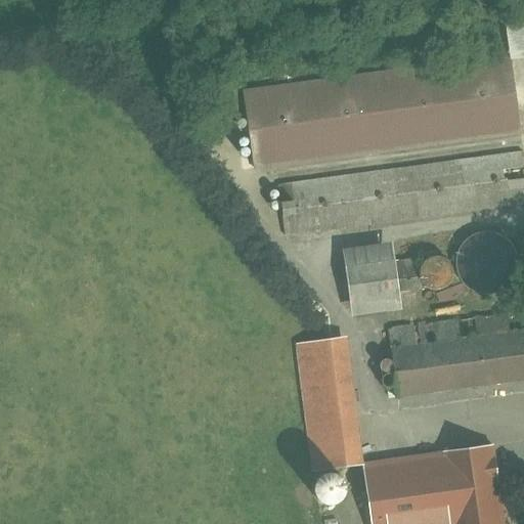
[(511,55),(245,91),(256,169),(522,133),(511,55)]
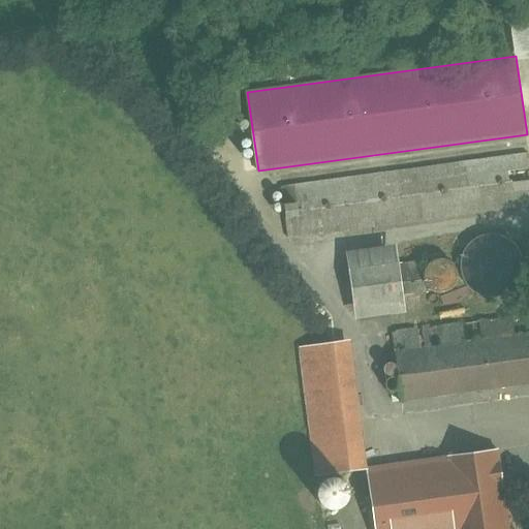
[(528,153),(528,154),(282,187),(289,238),(528,205),(528,153)]
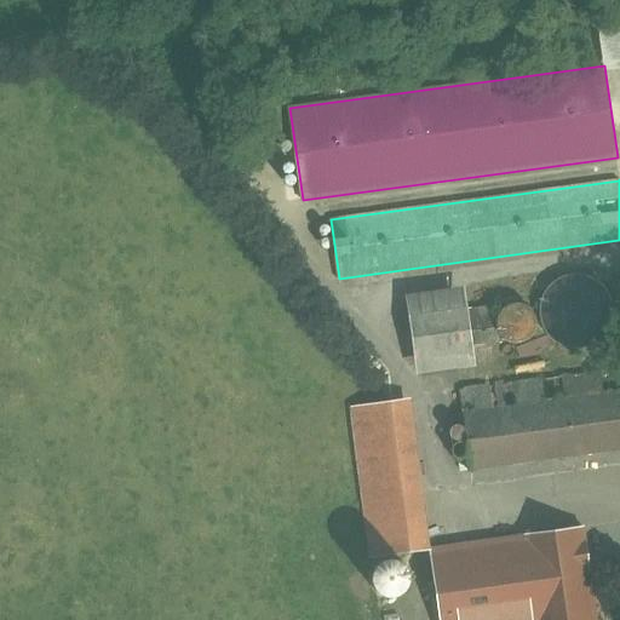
[(583,275),(575,274),(568,275),(563,277),(558,280),(552,283),(547,288),(545,292),(543,297),(541,302),(540,306),(540,313),(540,319),(541,323),(544,327),(546,332),(549,336),(552,339),(555,342),(560,344),(564,346),(569,348),(578,349),(586,348),(591,346),(596,344),(600,342),(603,338),(607,334),(609,329),(612,323),(613,321),(614,317),(614,315),(614,310),(614,305),(613,302),(612,298),(610,296),(608,291),(604,286),(601,282),(598,281),(595,279),(589,276),(583,275)]
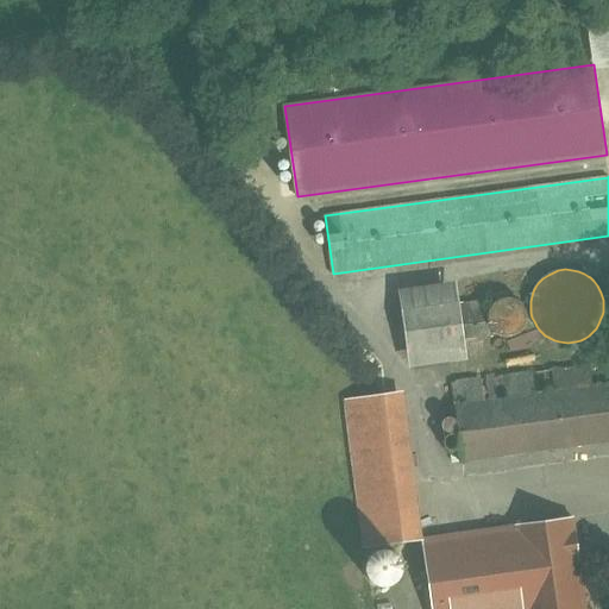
[(509,300),(506,299),(503,300),(500,300),(496,302),(494,305),(491,306),(490,308),(489,309),(488,313),(488,315),(488,318),(488,320),(488,321),(488,322),(489,324),(489,326),(490,327),(491,328),(493,330),(495,332),(497,333),(501,334),(506,336),(510,336),(513,334),(516,333),(519,332),(521,330),(525,326),(526,321),(527,319),(527,316),(526,314),(526,312),(523,308),(521,305),(519,303),(516,301),(514,300),(509,300)]
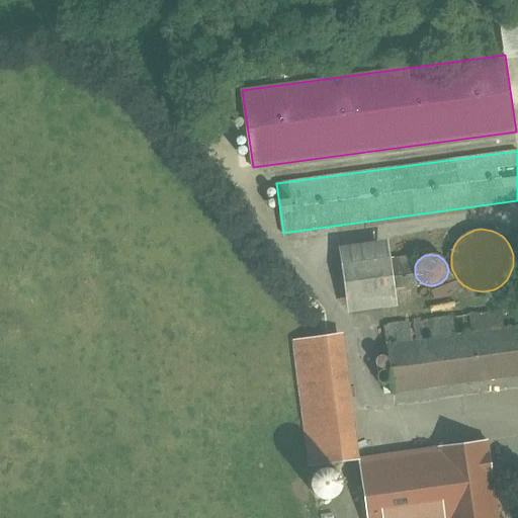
[(391,259),(344,265),(349,299),(356,299),(358,298),(379,295),(381,295),(395,293),(395,288),(417,284),(416,280),(418,279),(417,278),(416,277),(416,275),(415,274),(415,273),(415,272),(415,270),(415,268),(415,266),(416,263),(417,262),(391,265),(391,259)]
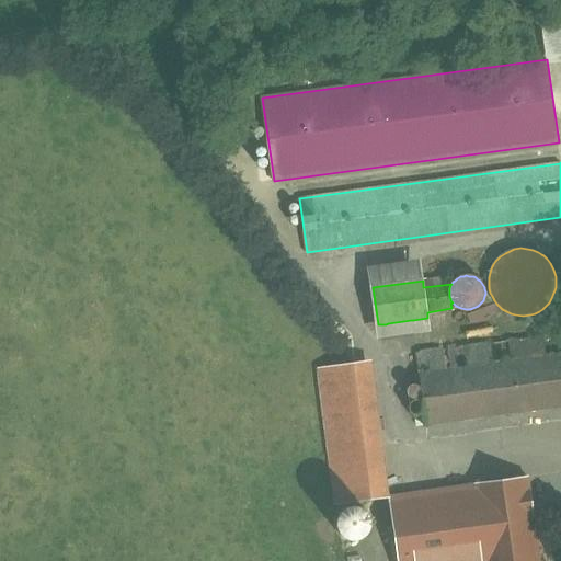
[(419,322),(416,321),(413,320),(411,320),(410,321),(409,323),(408,325),(408,328),(409,330),(411,331),(413,332),(415,331),(418,331),(419,329),(420,325),(419,322)]
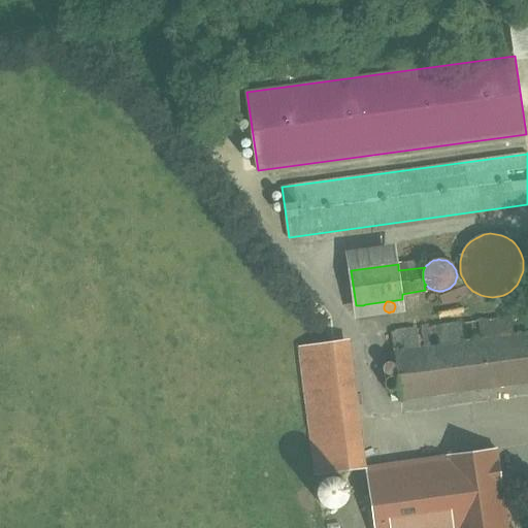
[(369,306),(367,305),(365,304),(363,305),(361,305),(360,307),(359,310),(359,312),(360,314),(362,315),(365,316),(367,315),(369,314),(370,309),(369,307),(369,306)]
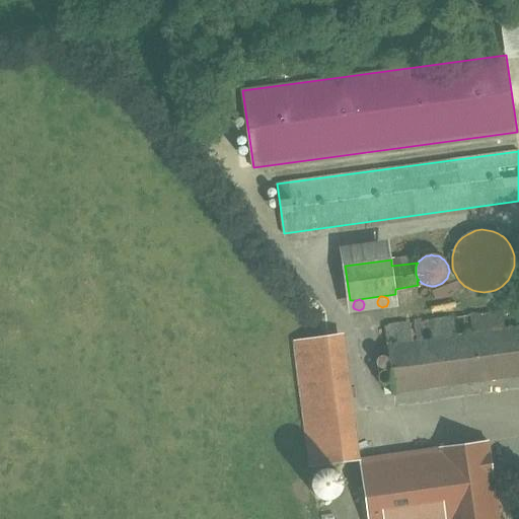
[(518,308),(385,327),(394,393),(518,375),(518,308)]
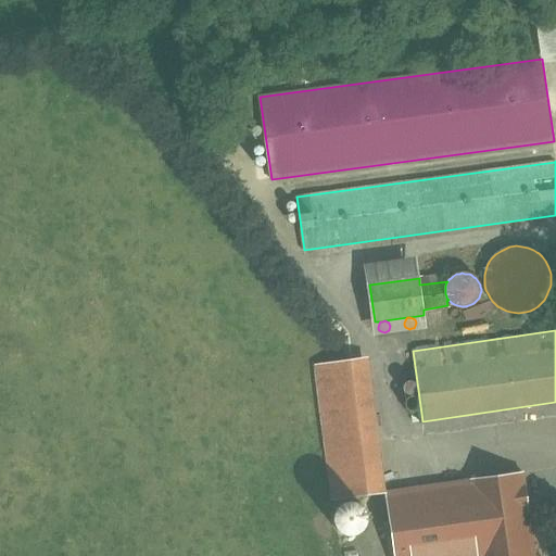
[(351,359),(317,365),(335,500),(368,495),(351,359)]
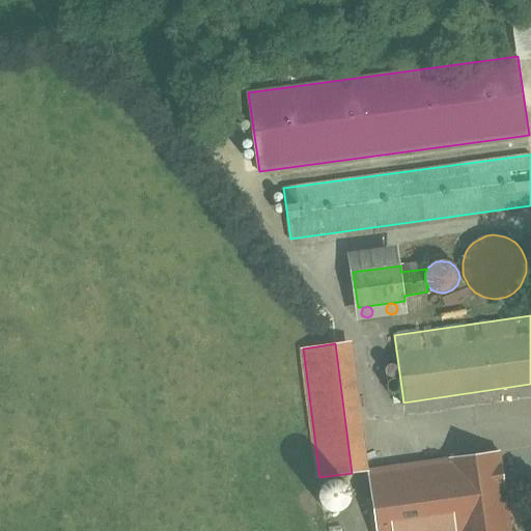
[(398,367),(396,366),(395,364),(392,364),(389,364),(387,366),(386,367),(386,369),(386,371),(386,373),(387,374),(388,376),(390,378),(392,378),(394,378),(396,376),(397,374),(398,373),(398,372),(399,370),(398,368),(398,367)]
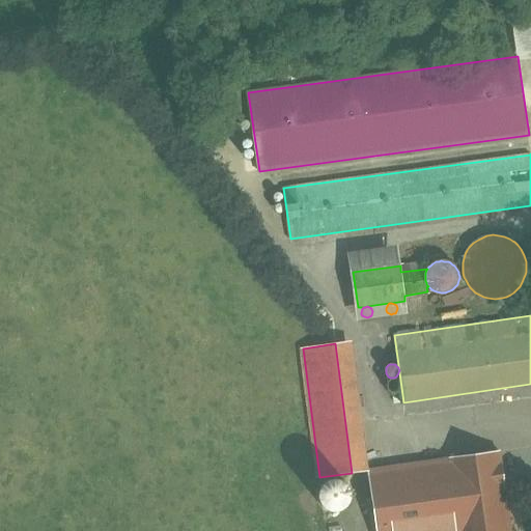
[(397,380),(394,379),(392,380),(390,381),(388,383),(388,385),(388,386),(388,388),(389,389),(390,391),(392,392),(394,393),(397,392),(399,391),(400,389),(400,388),(401,386),(400,384),(400,382),(399,381),(397,380)]
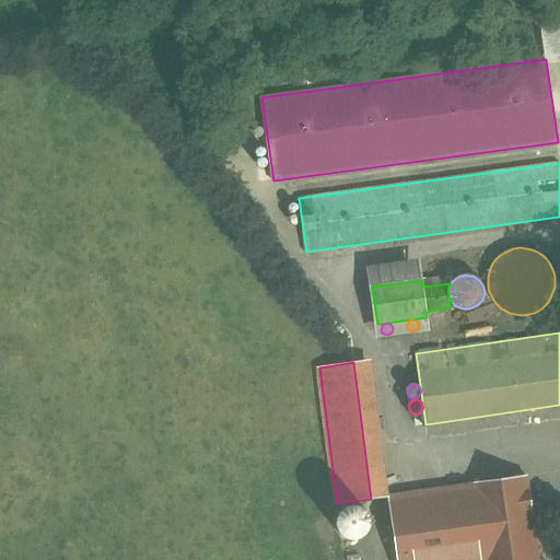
[(475,483),(389,496),(398,559),(538,559),(527,476),(475,483)]
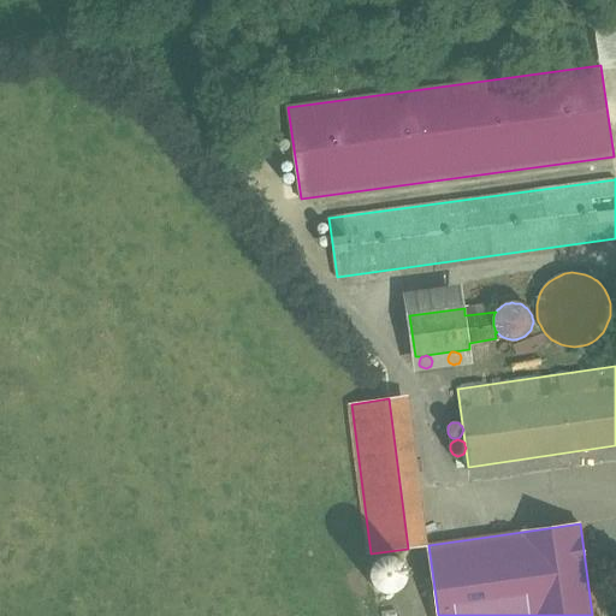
[(388,556),(384,556),(380,558),(377,560),(374,563),(372,566),(371,568),(369,572),(369,575),(369,579),(371,581),(372,584),(373,586),(375,588),(378,591),(381,592),(385,593),(389,594),(392,593),(395,592),(400,591),(401,588),(403,587),(406,584),(407,580),(407,578),(408,574),(407,570),(406,568),(404,564),(402,562),(398,558),(395,557),(391,556),(388,556)]
